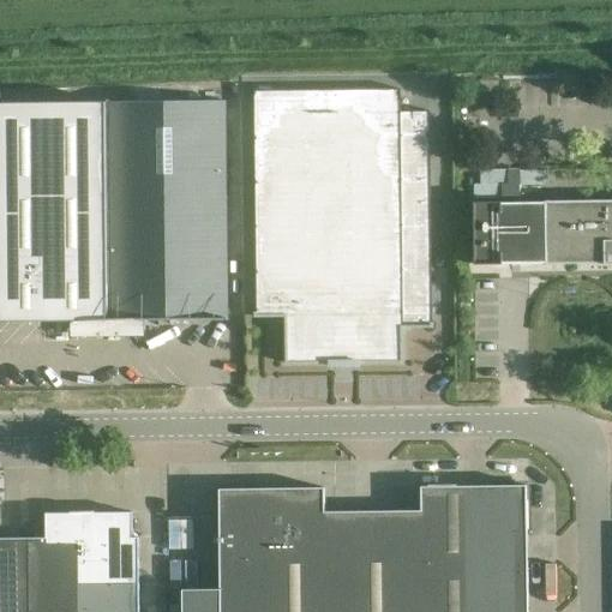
[(402,85),(252,88),(255,291),(255,315),(285,315),(285,361),(401,360),(400,325),(430,325),(430,301),(427,111),(402,111),(402,85)]
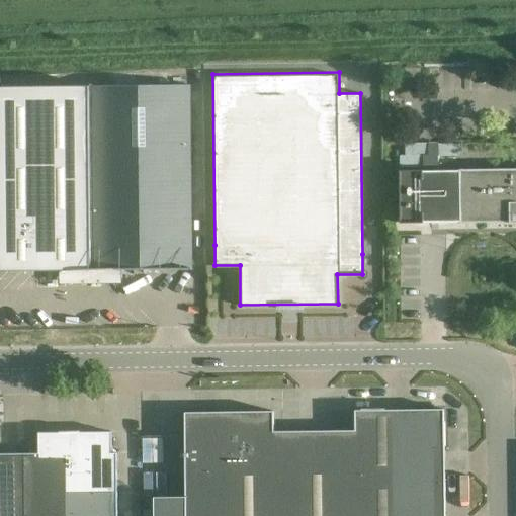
[(188,84),(107,85),(0,85),(0,269),(75,269),(190,267),(188,84)]
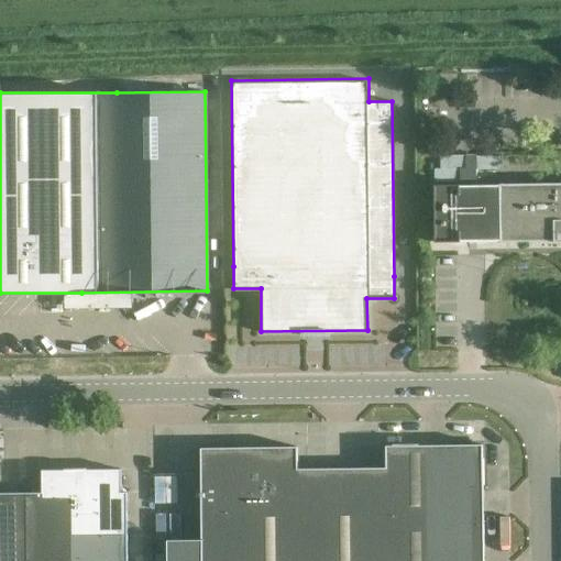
[(458,184),(432,184),(433,241),(497,241),(552,240),(552,241),(560,240),(560,182),(496,184),(497,185),(458,185),(458,184)]
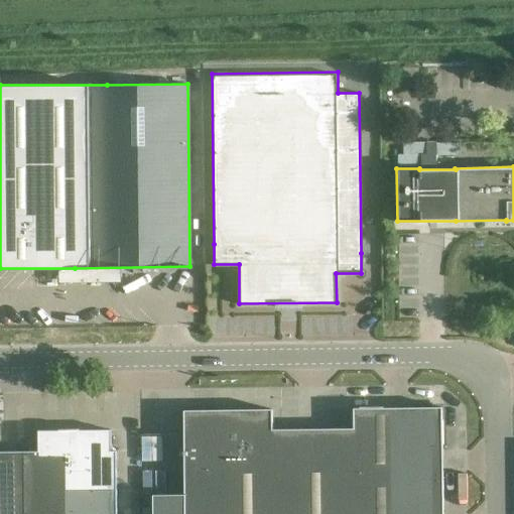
[(353,407),(353,427),(353,466),(441,464),(440,406),(353,407)]
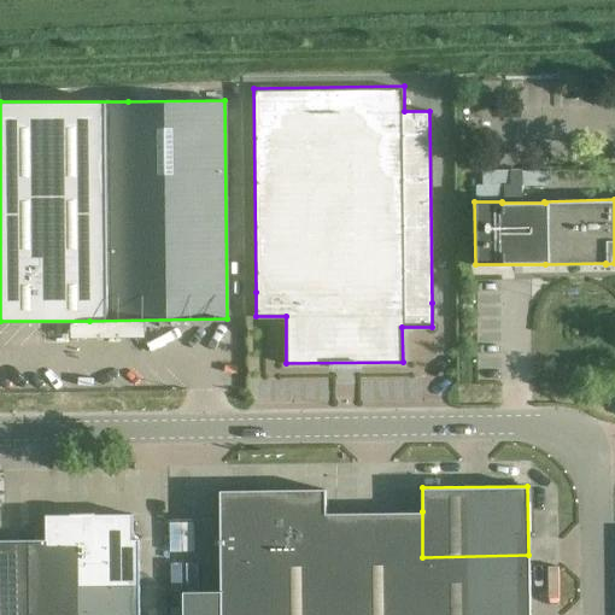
[(218,490),(220,522),(220,614),(423,614),(422,557),(422,511),(324,513),(324,488),(218,490)]
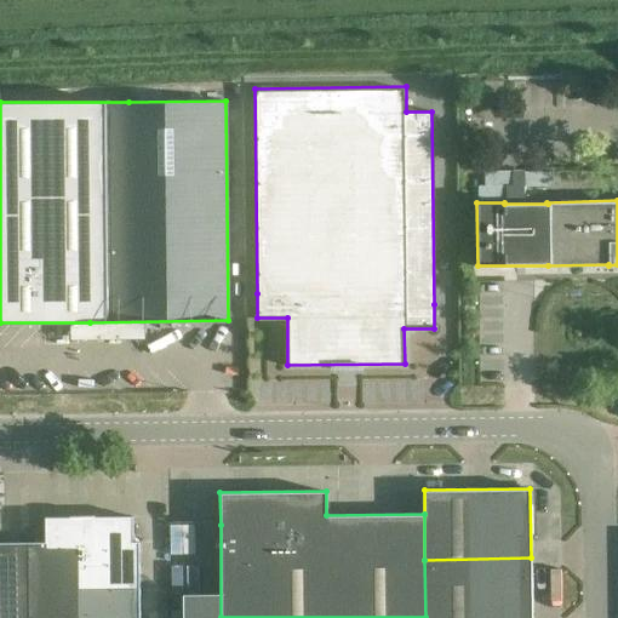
[(44,516),(45,542),(46,547),(81,545),(81,617),(138,617),(138,565),(138,541),(132,541),(131,515),(44,516)]
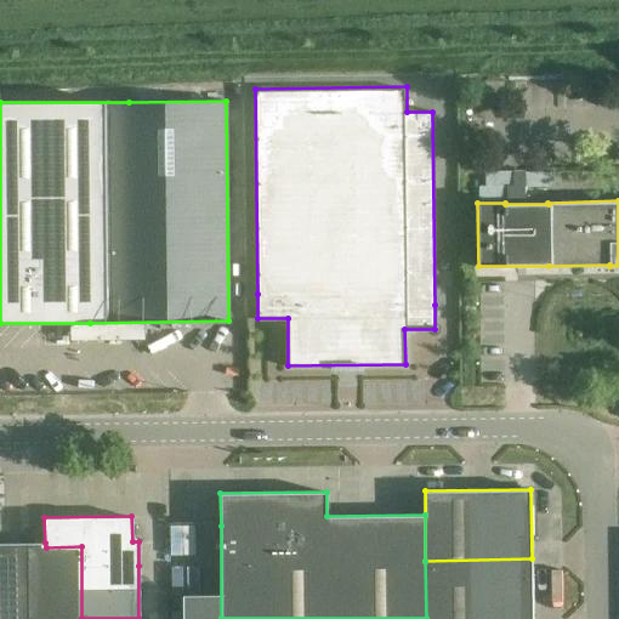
[(46,547),(45,543),(0,543),(0,618),(81,618),(81,546),(46,547)]
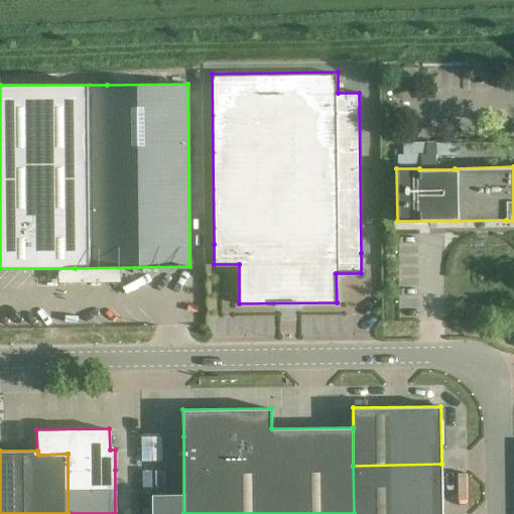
[(441,513),(441,464),(353,466),(354,513),(441,513)]
